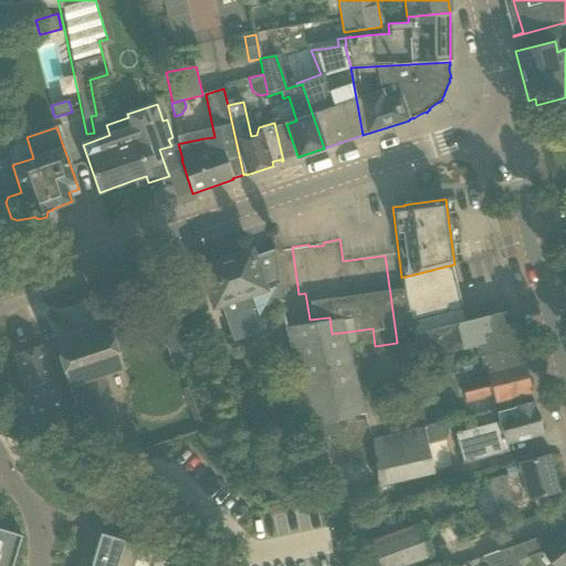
[(201,269),(202,272),(215,306),(221,303),(234,339),(250,334),(242,314),(252,311),(247,294),(280,283),(275,249),(273,250),(252,258),(250,251),(201,269)]
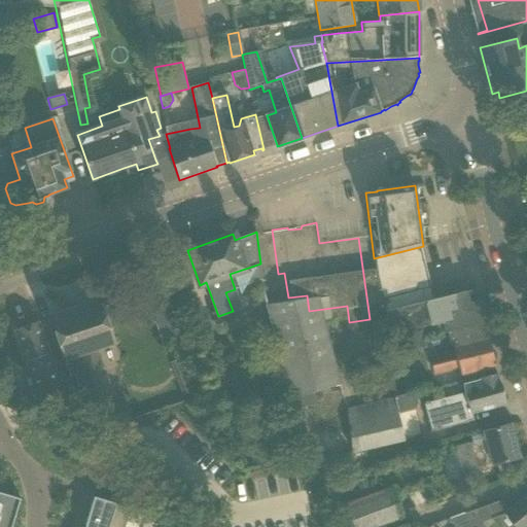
[(419,247),(374,258),(376,273),(384,304),(386,312),(432,300),(419,247)]
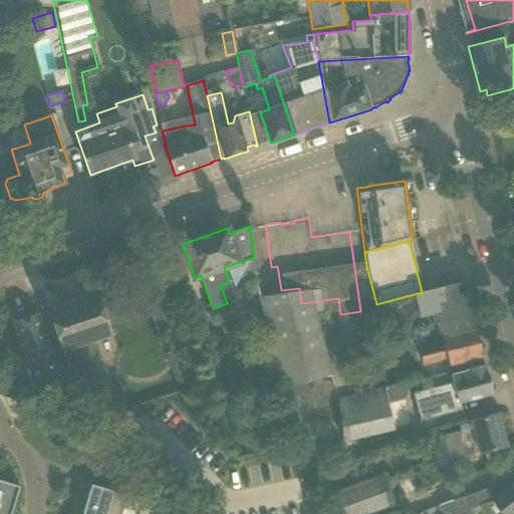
[(142,289),(157,330),(182,320),(166,280),(142,289)]
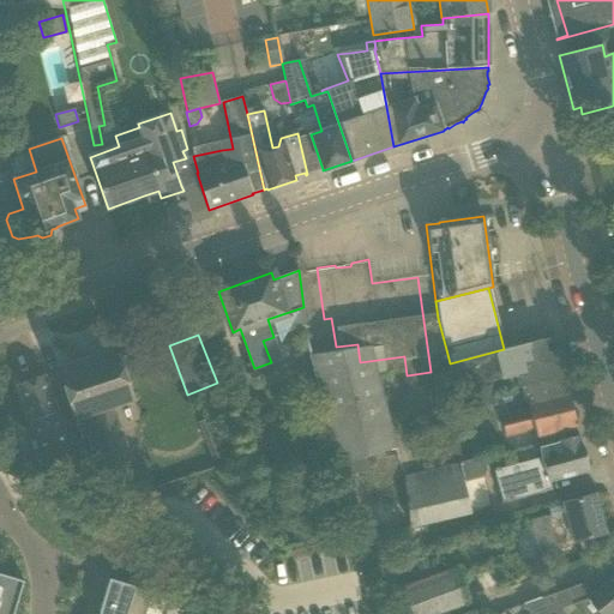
[(504,349),(450,363),(456,390),(516,374),(523,399),(528,402),(528,403),(569,392),(554,337),(504,349)]
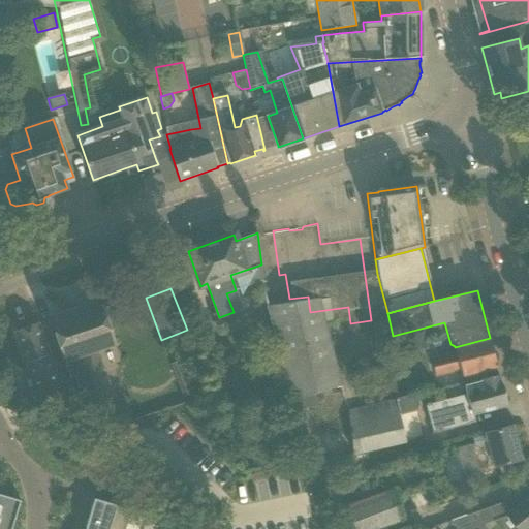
[(70,311),(51,317),(65,360),(70,358),(83,395),(107,385),(95,349),(113,343),(98,301),(80,308),(79,307),(69,310),(70,311)]
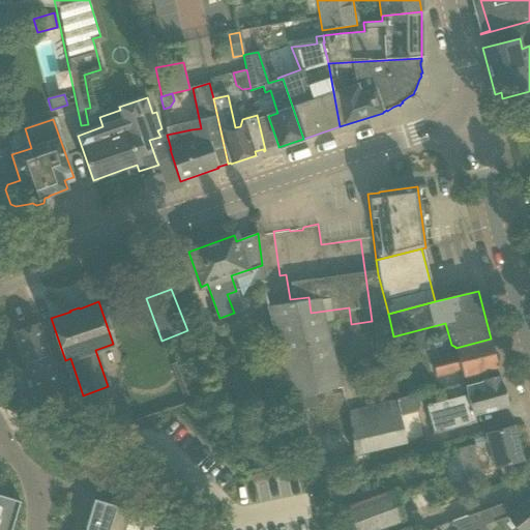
[(37,325),(17,332),(37,392),(25,396),(29,414),(42,417),(42,416),(41,414),(61,407),(54,388),(59,386),(49,357),(47,353),(40,334),(37,325)]
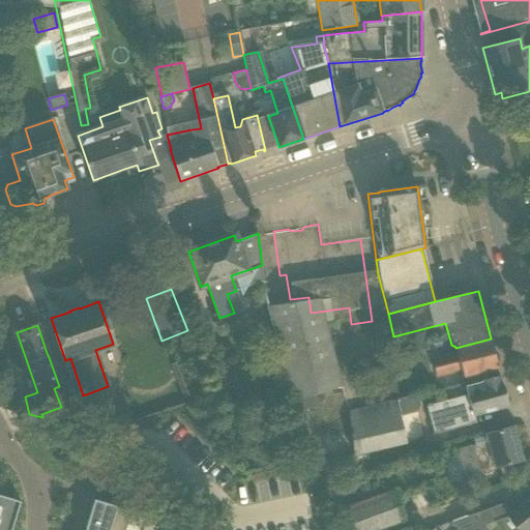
[(458,353),(432,359),(436,377),(462,371),(464,378),(498,369),(497,363),(498,360),(497,354),(494,352),(491,339),(455,348),(458,353)]
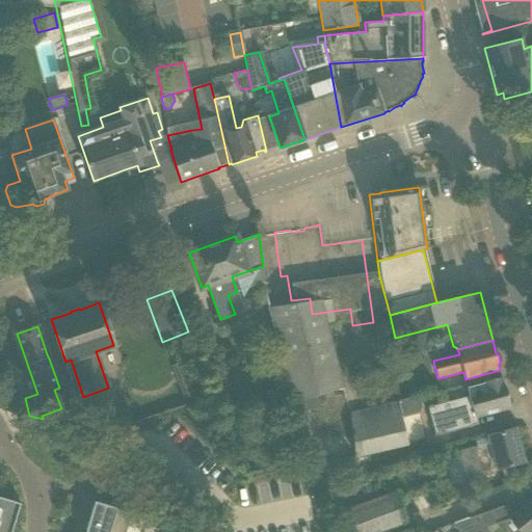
[(476,417),(509,407),(502,377),(467,388),(469,397),(428,407),(435,435),(478,424),(476,417)]
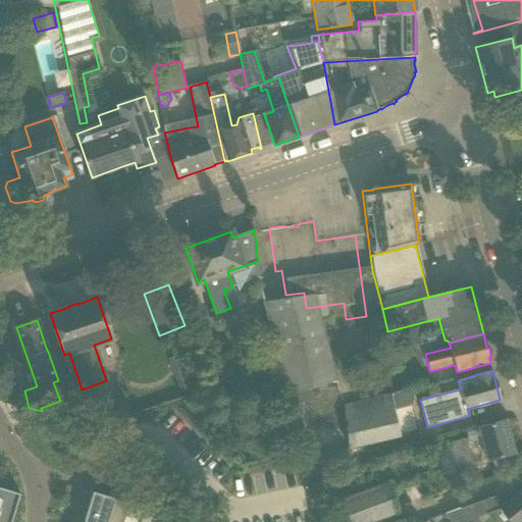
[(407,389),(344,404),(346,422),(348,447),(348,448),(400,435),(395,411),(411,407),(407,389)]
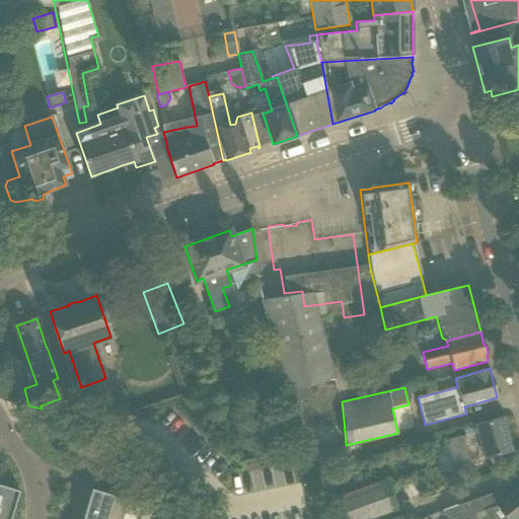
[(364,387),(356,389),(357,397),(366,394),(364,387)]
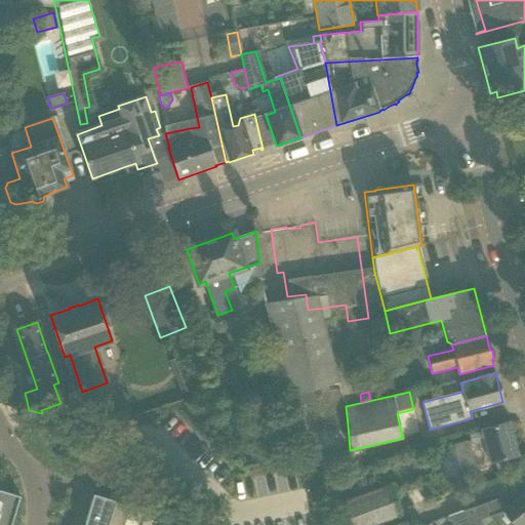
[(227,404),(230,414),(241,411),(237,401),(227,404)]
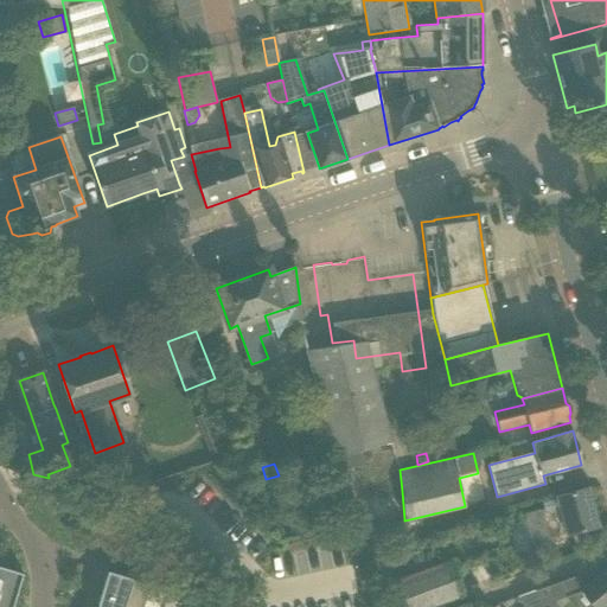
[(599,528),(588,489),(555,497),(558,508),(540,512),(540,511),(522,516),(531,553),(549,548),(548,540),(566,535),(566,536),(599,528)]
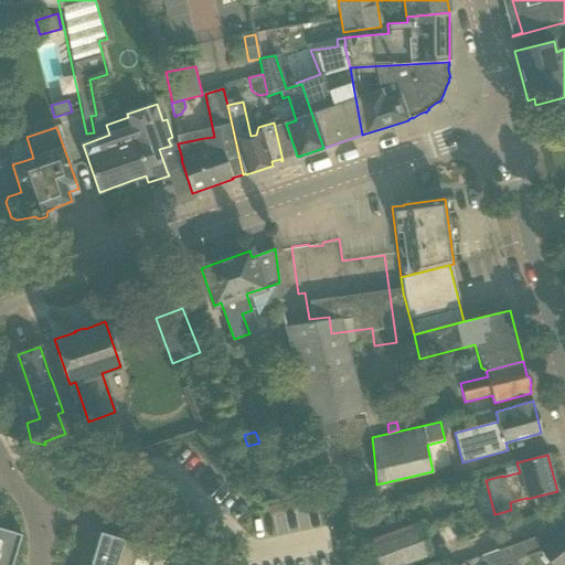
[(364,526),(354,529),(356,537),(366,534),(364,526)]
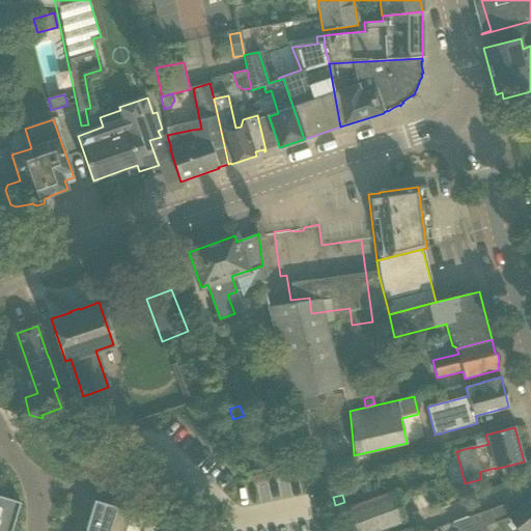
[(0,530),(11,530),(21,503),(0,496),(0,530)]
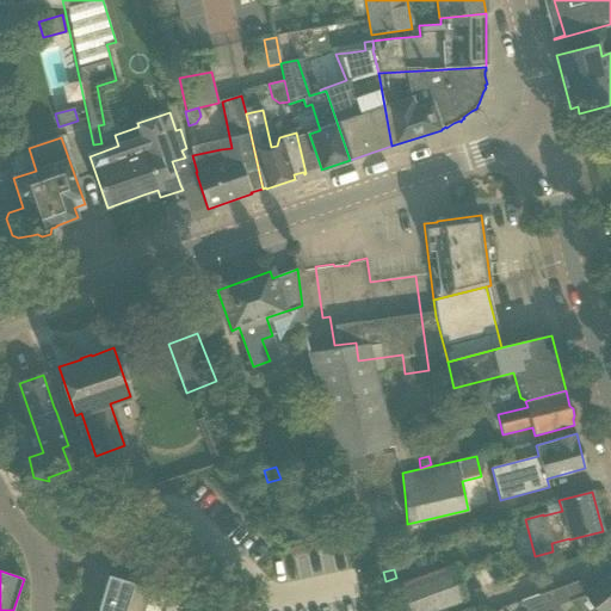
[(408,610),(434,610),(467,600),(457,573),(402,593),(408,610)]
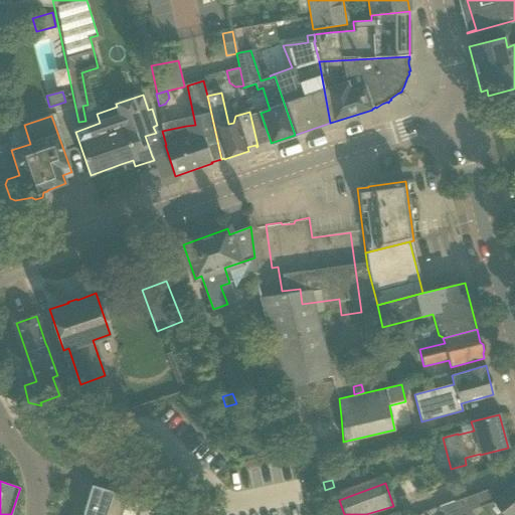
[(493,501),(494,502),(503,514),(514,514),(514,484),(497,499),(493,501)]
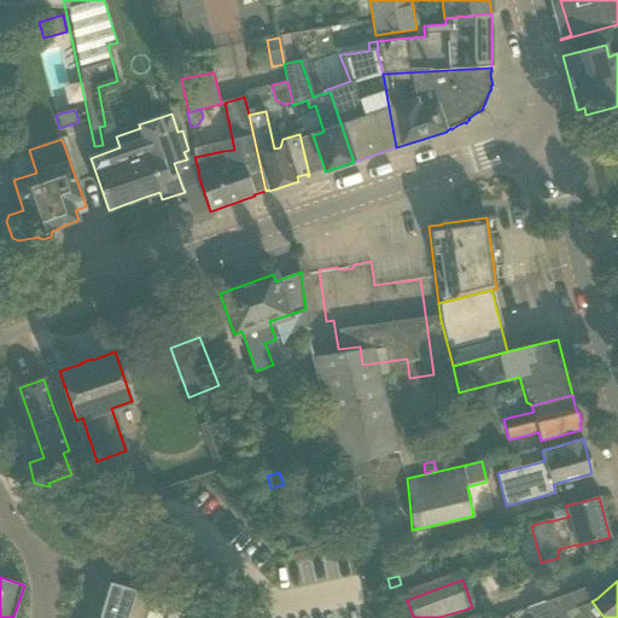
[(106,592),(99,614),(110,617),(145,617),(152,596),(147,595),(130,589),(109,583),(106,592)]
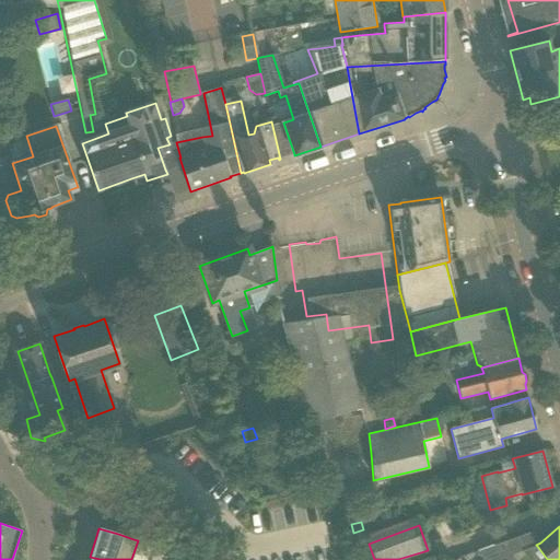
[(503,559),(513,555),(537,546),(536,545),(540,543),(533,532),(476,552),(482,559),(503,559)]
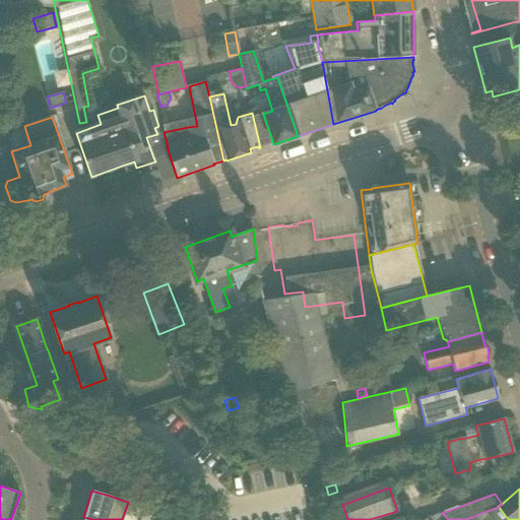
[(157,519),(159,511),(146,507),(146,509),(147,509),(145,516),(156,519),(157,519)]
